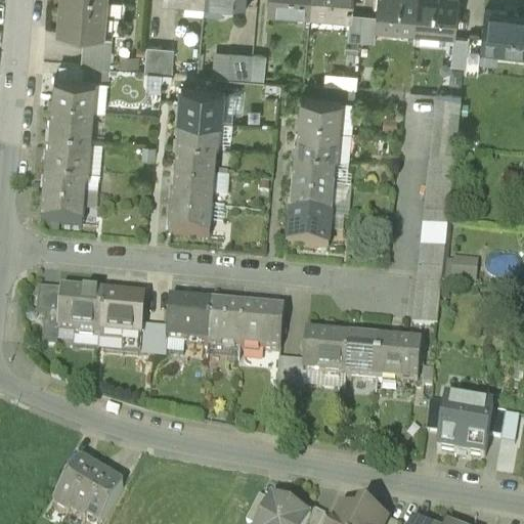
[(112,32),(112,31),(103,30),(104,13),(119,14),(120,0),(59,0),(57,28),(84,30),(112,32)]
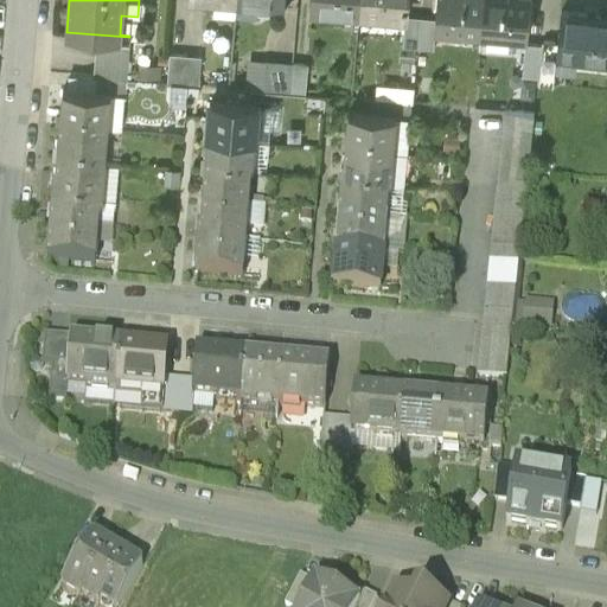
[(283,0),(234,0),(232,13),(254,14),(255,1),(283,4),(283,0)]
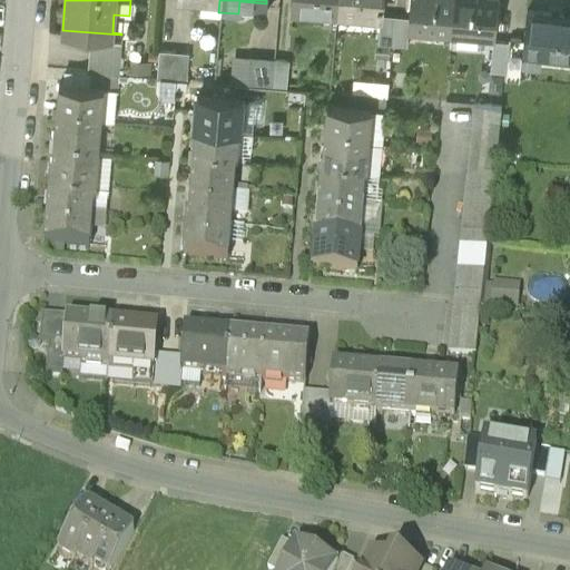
[(292,0),(292,7),(336,11),(336,0),(292,0)]
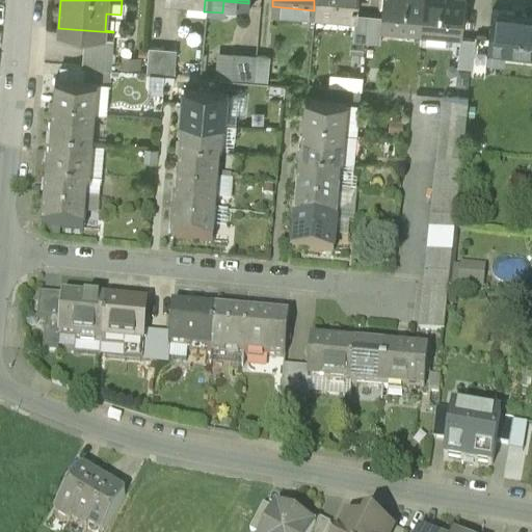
[(357,0),(314,0),(314,10),(355,15),(356,15),(357,0)]
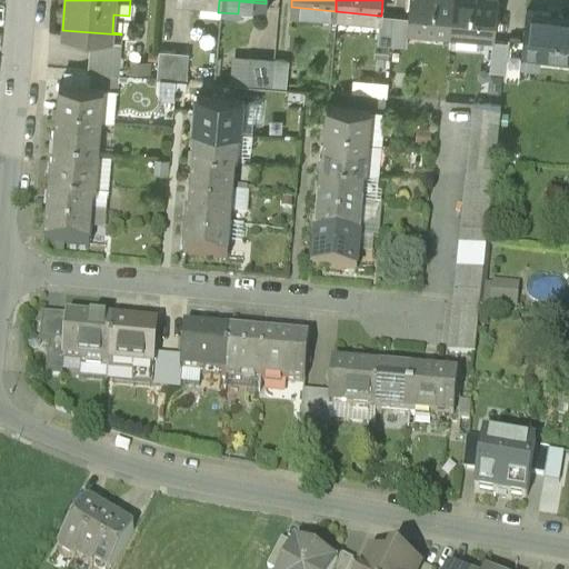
[(426,30),(451,32),(453,0),(409,0),(408,18),(407,27),(409,27),(425,28),(426,30)]
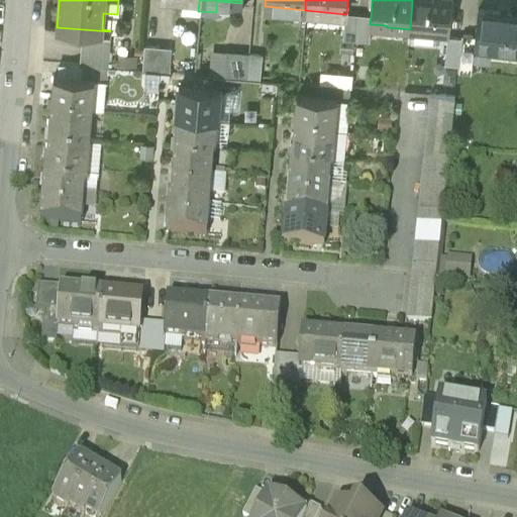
[(412,0),(410,29),(433,31),(433,29),(448,30),(451,0),(412,0)]
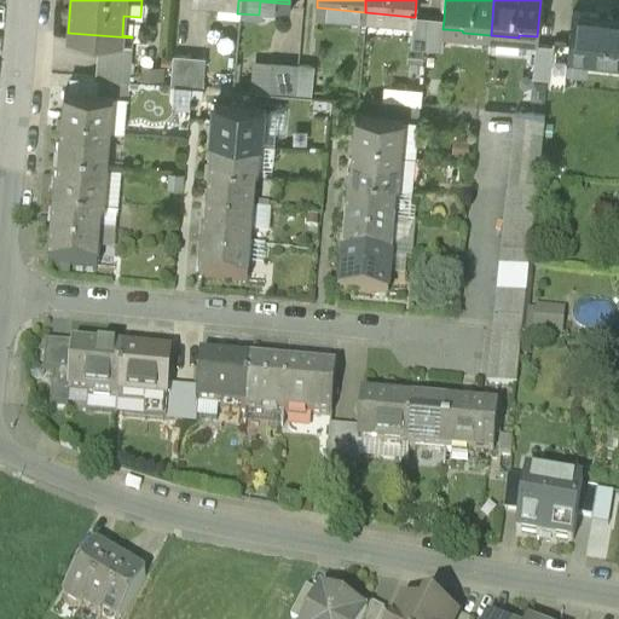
[(586,76),(589,62),(618,64),(618,16),(572,12),(568,44),(566,59),(568,59),(566,74),(586,76)]
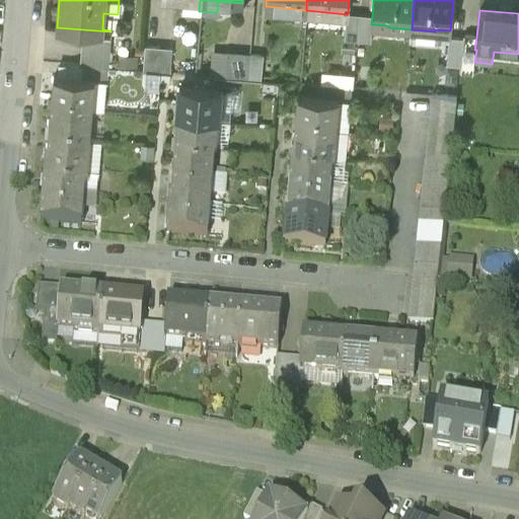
[(347,14),(344,42),(354,42),(371,44),(373,24),(371,24),(372,16),(348,14),(347,14)]
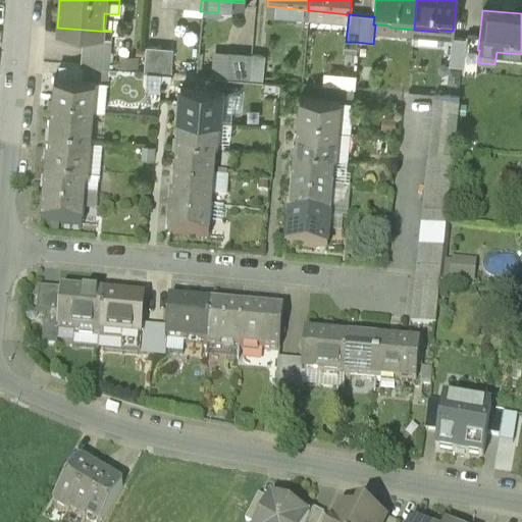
[(108,66),(111,32),(84,30),(81,64),(108,66)]
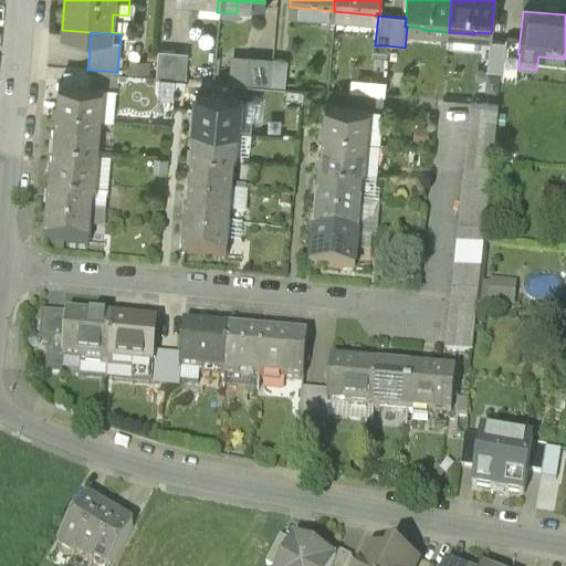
[(504,39),(503,42),(501,73),(500,80),(516,81),(517,67),(520,54),(517,54),(520,40),(504,39)]
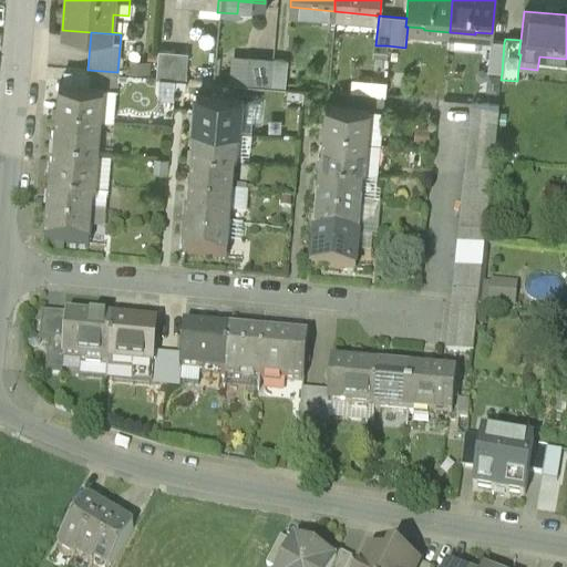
[(487,72),(502,73),(504,42),(490,41),(487,72)]
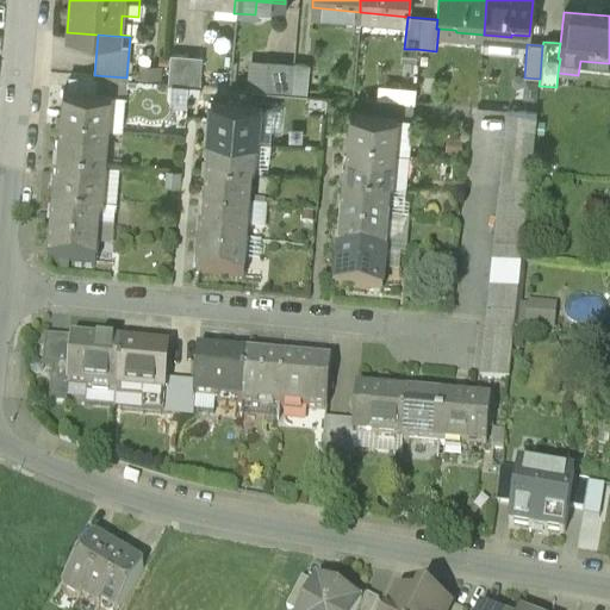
[(415,63),(416,49),(404,49),(402,48),(400,62),(415,63)]
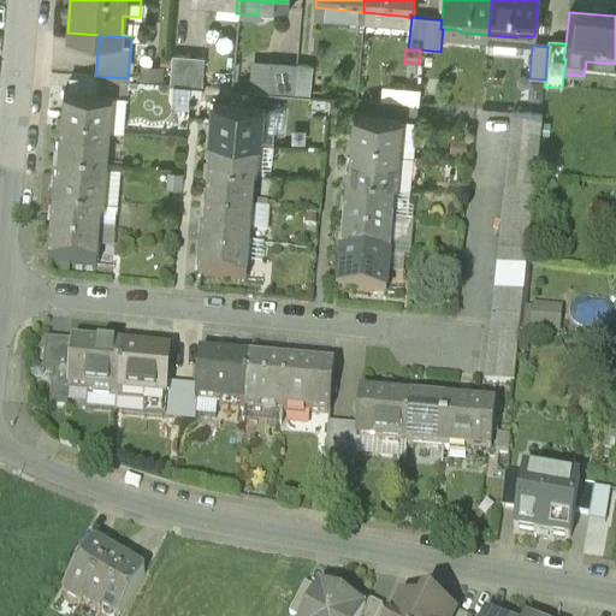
[(200,84),(202,57),(170,54),(167,82),(200,84)]
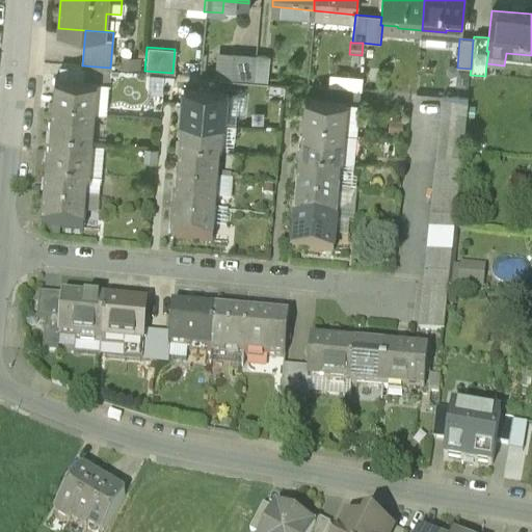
[(268,81),(270,56),(218,51),(215,76),(268,81)]
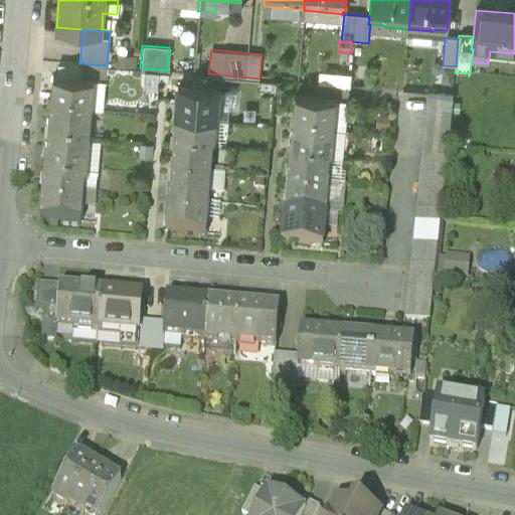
[(52,74),(50,104),(91,107),(93,77),(52,74)]
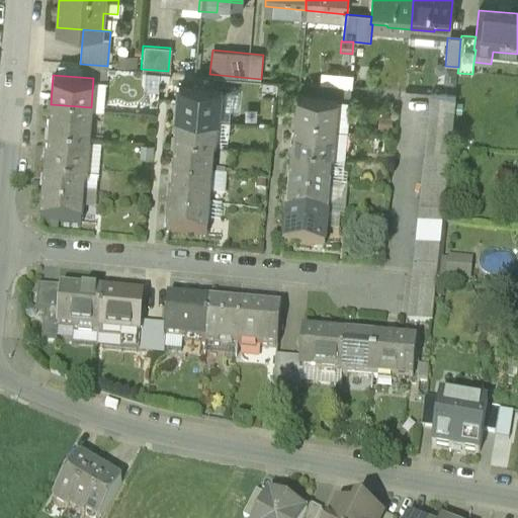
[(179,85),(176,115),(217,118),(220,88),(179,85)]
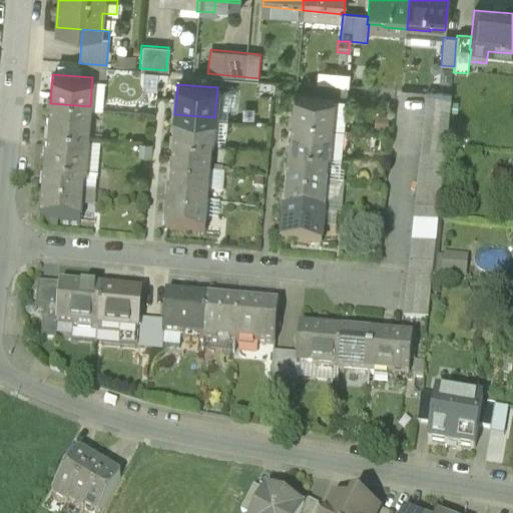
[(450,95),(426,92),(403,318),(428,321),(450,95)]
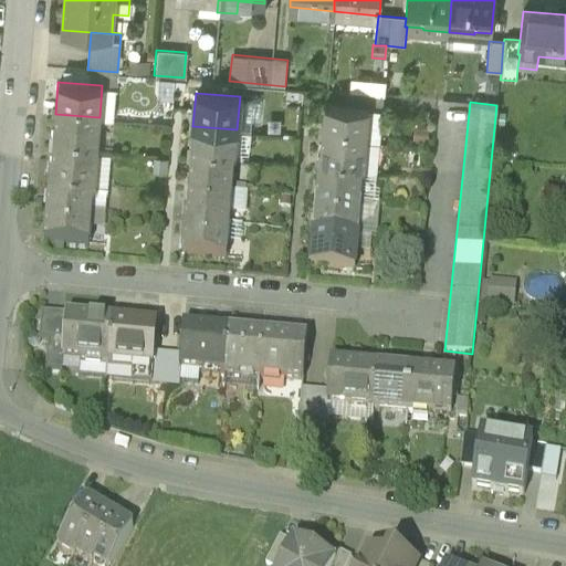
[(324,103),(322,137),(366,140),(368,107),(324,103)]
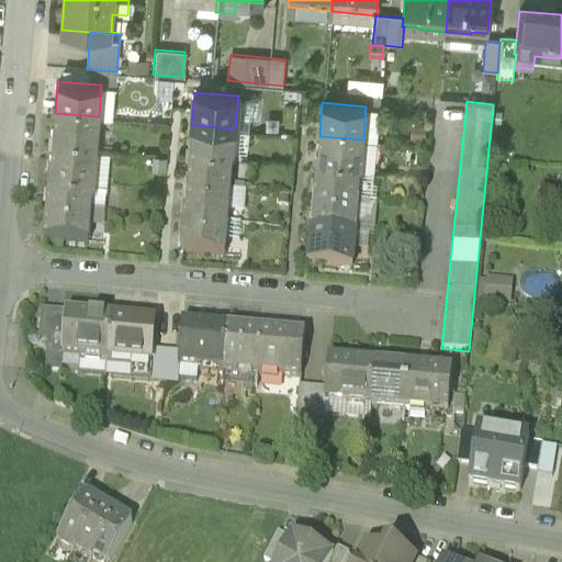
[(55,113),(53,145),(97,149),(99,116),(55,113)]
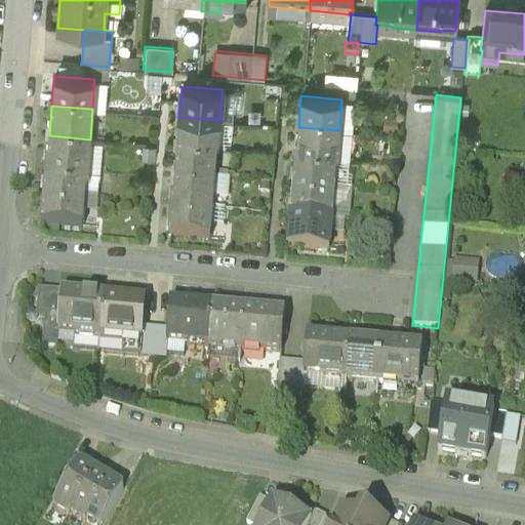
[(178,117),(176,147),(217,151),(219,120),(178,117)]
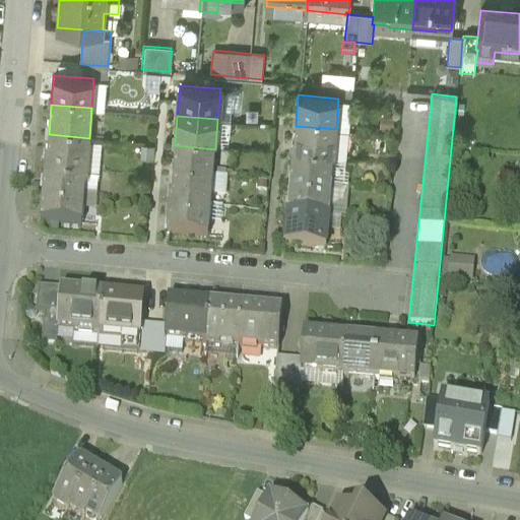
[(296,126),(293,156),(333,159),(336,129),(296,126)]
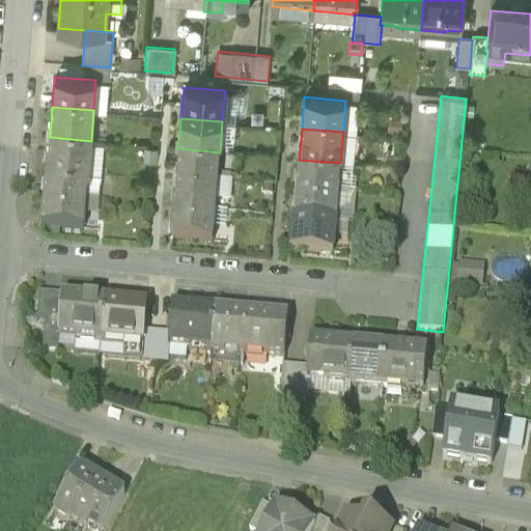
[(50,137),(47,168),(88,171),(91,141),(50,137)]
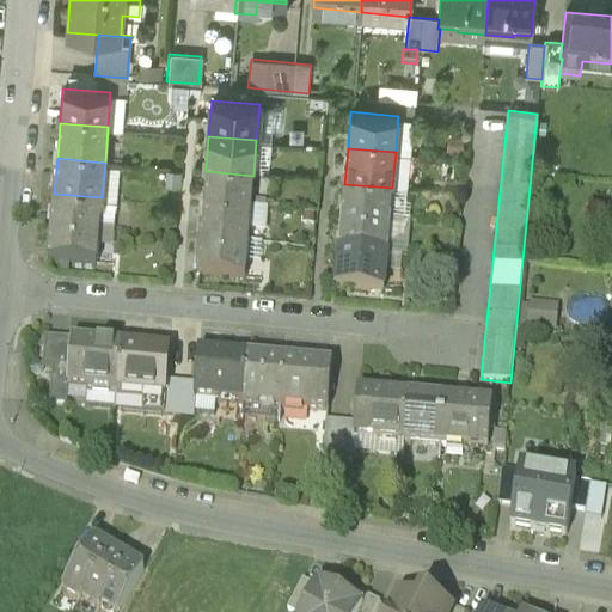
[(206,171),(202,207),(250,210),(254,176),(206,171)]
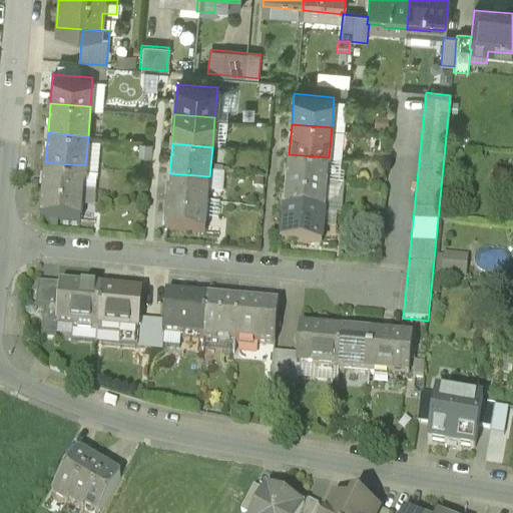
[(289,154),(287,183),(327,186),(329,157),(289,154)]
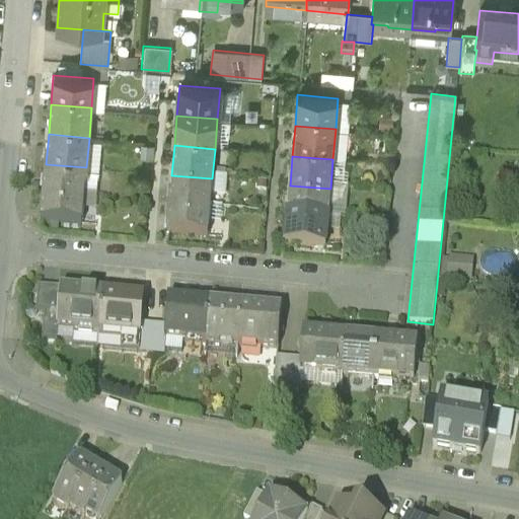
[(46,164),(43,195),(84,198),(86,167),(46,164)]
